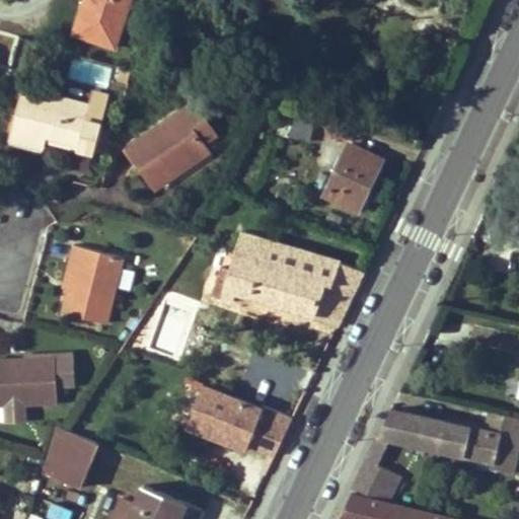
[(116,49),(132,0),(79,0),(69,33),(116,49)]
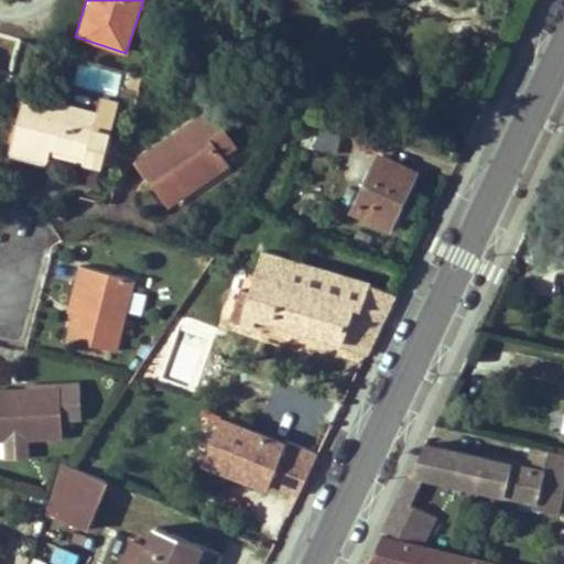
[(119,95),(122,71),(77,65),(75,88),(119,95)]
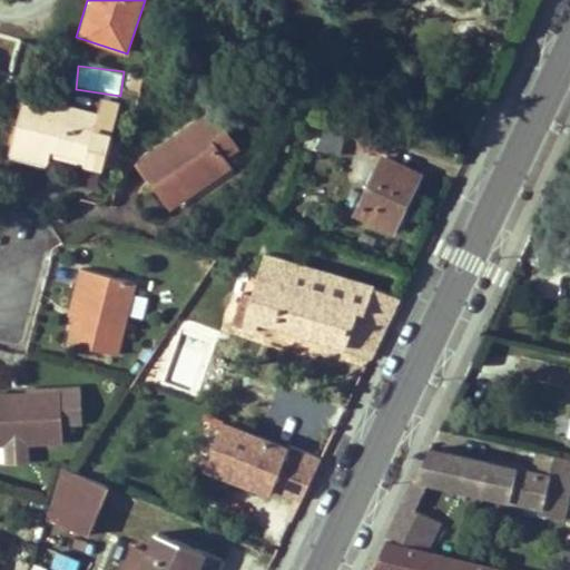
[(102,168),(111,136),(94,130),(98,115),(60,102),(57,114),(22,105),(10,153),(47,163),(48,155),(50,148),(87,157),(86,164),(102,168)]
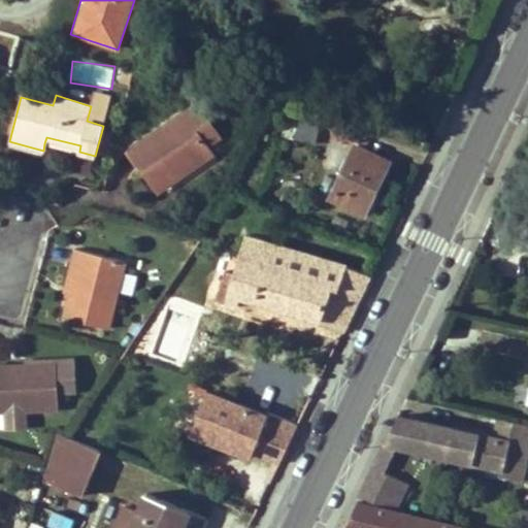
[(129,149),(153,183),(174,169),(180,177),(215,155),(209,145),(223,137),(199,102),(129,149)]
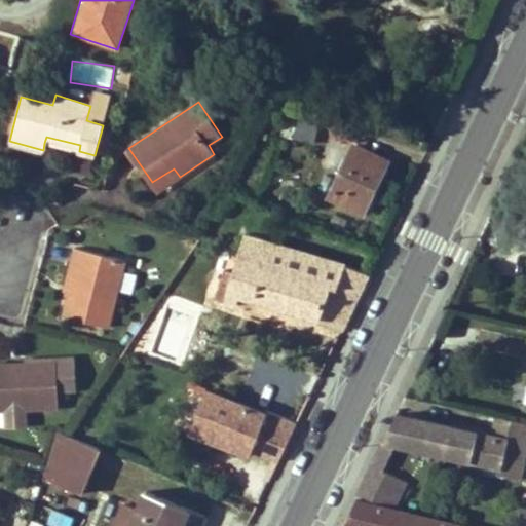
[(313,144),(318,125),(286,117),(282,136),(313,144)]
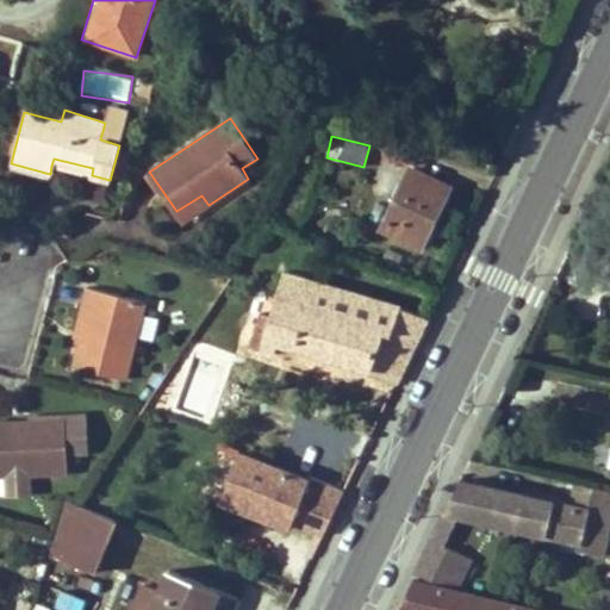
[(93,168),(54,159),(51,166),(92,175),(93,168)]
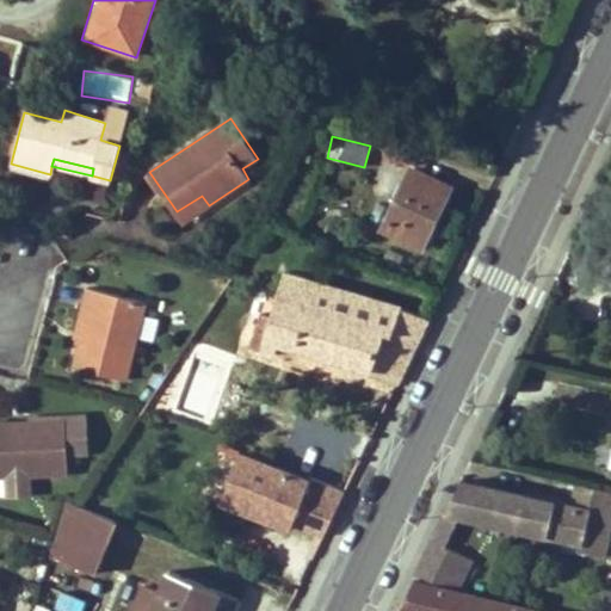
[(450,189),(412,168),(383,228),(421,247),(450,189)]
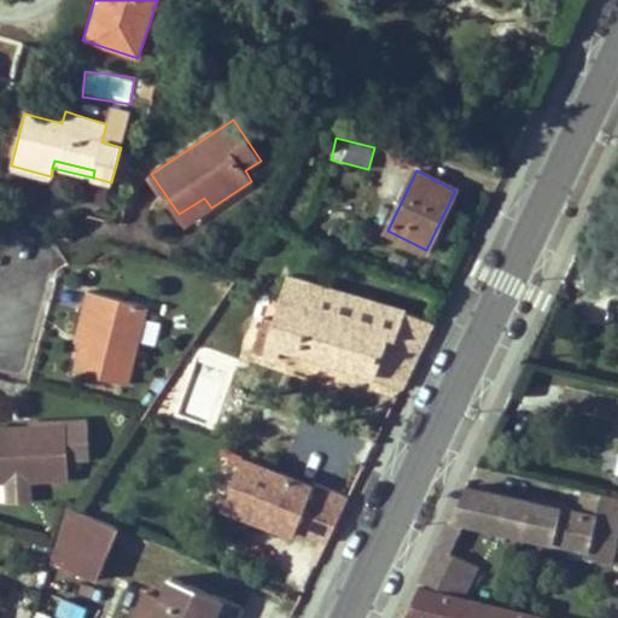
[(186,226),(211,208),(204,198),(179,214),(186,226)]
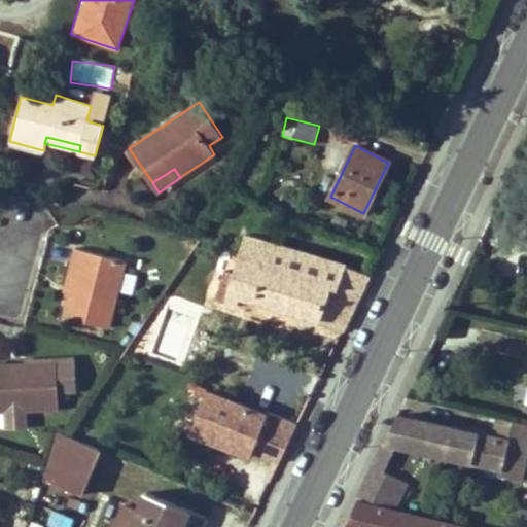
[(342,331),(370,275),(346,265),(246,235),(234,274),(224,271),(216,300),(238,306),(241,294),(319,318),(317,324),(342,331)]
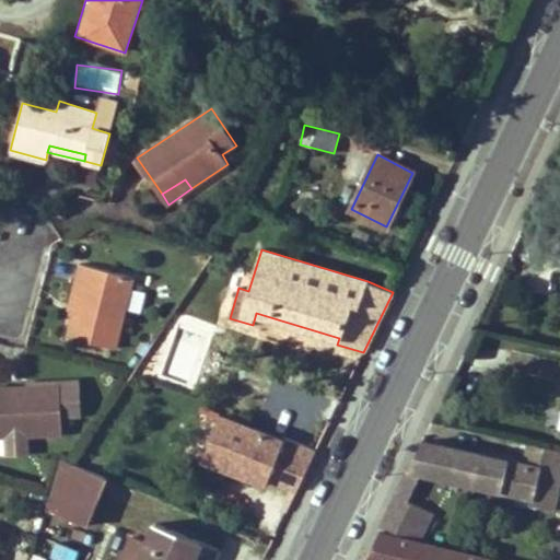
[(74,284),(81,286),(74,313),(68,337),(106,347),(115,349),(132,278),(80,265),(74,284)]
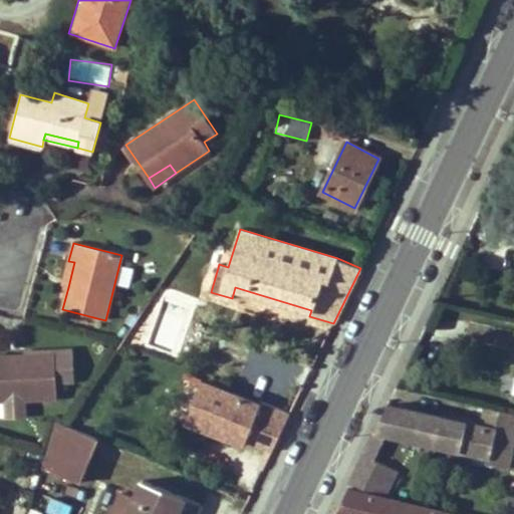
[(68,287),(74,262),(68,261),(62,286),(68,287)]
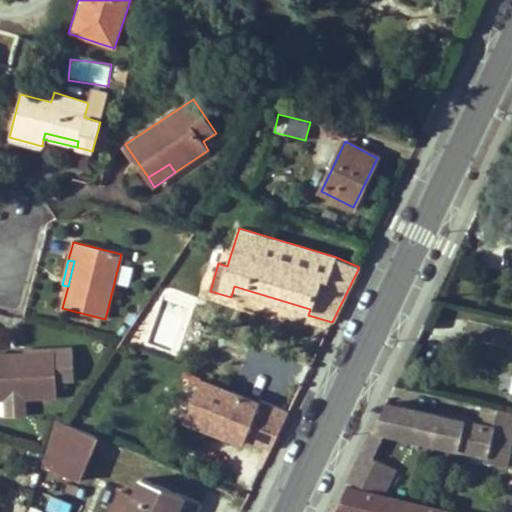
[(0,399),(57,397),(55,353),(0,354),(0,399)]
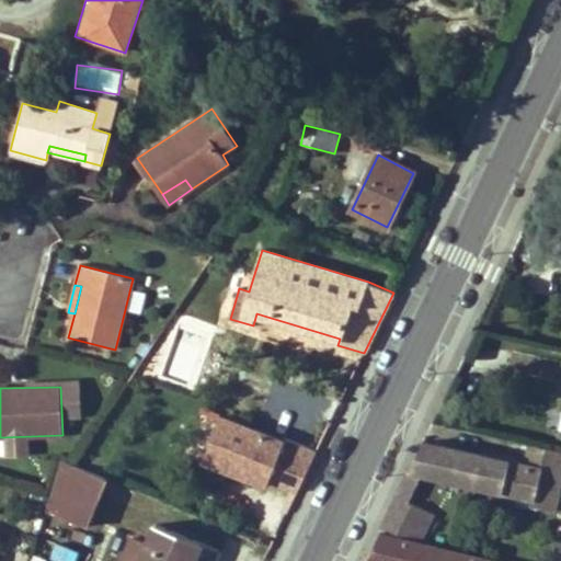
[(281,456),(286,442),(222,415),(204,460),(267,488),(268,482),(281,456)]
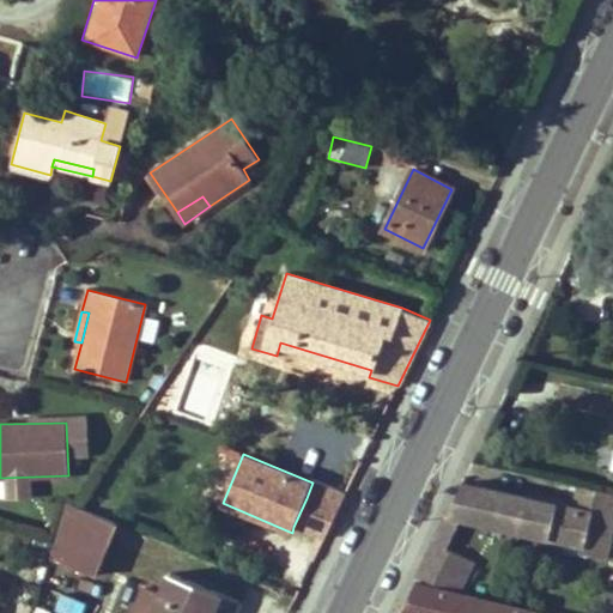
[(484,522),(605,550),(611,517),(560,505),(560,501),(536,496),(535,499),(495,490),(484,522)]
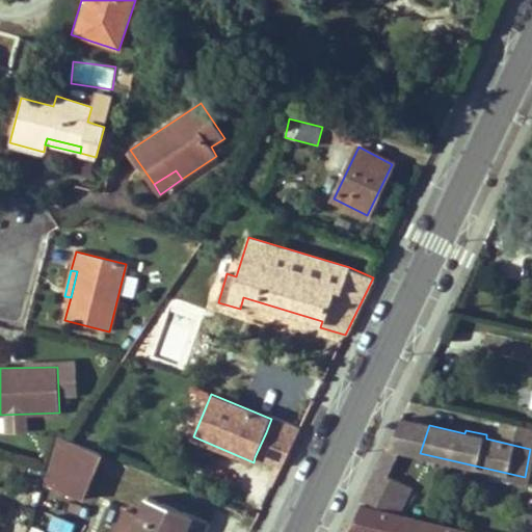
[(266,432),(255,457),(282,469),(294,444),(266,432)]
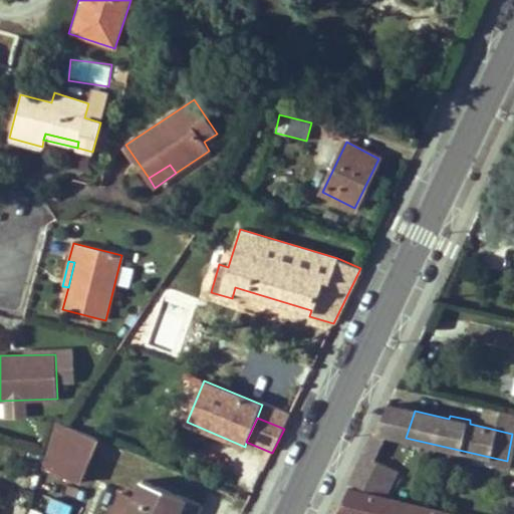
[(56,423),(49,443),(88,459),(96,439),(66,426),(56,423)]
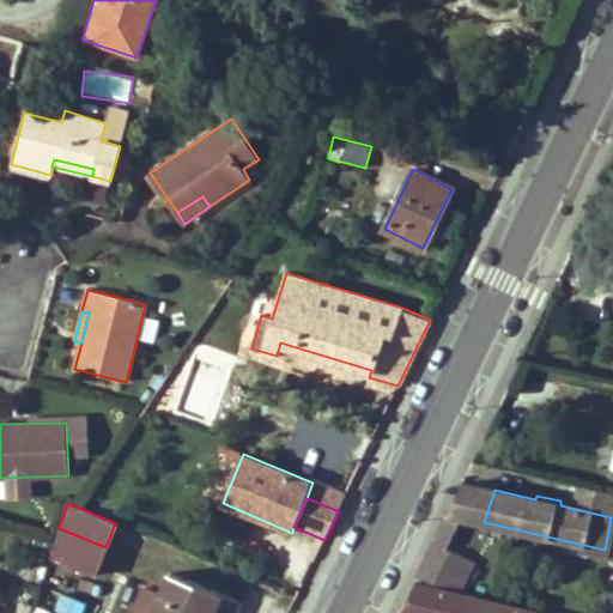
[(467,519),(449,514),(434,546),(459,551),(481,556),(455,542),(467,519)]
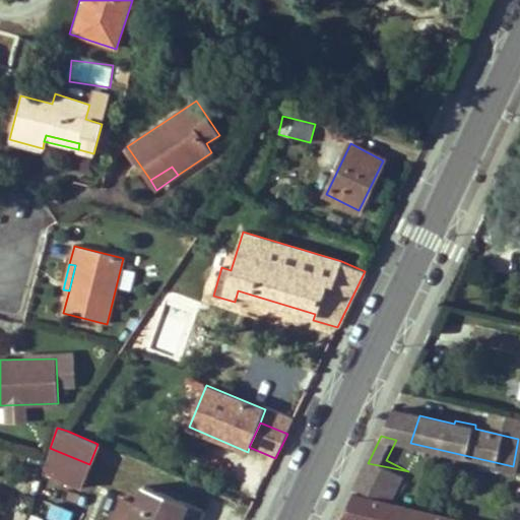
[(78,490),(89,464),(50,448),(47,458),(43,474),(78,490)]
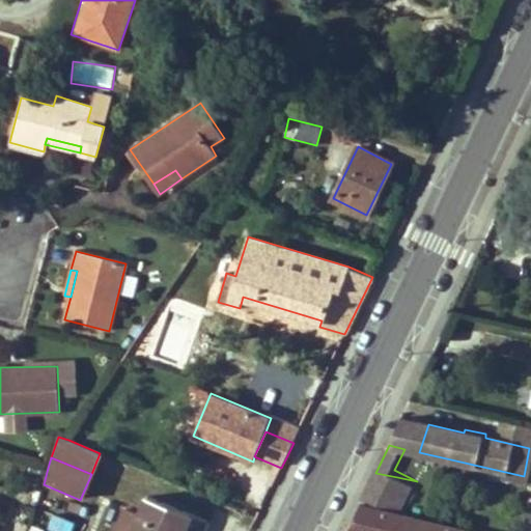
[(375,473),(362,502),(385,507),(397,477),(375,473)]
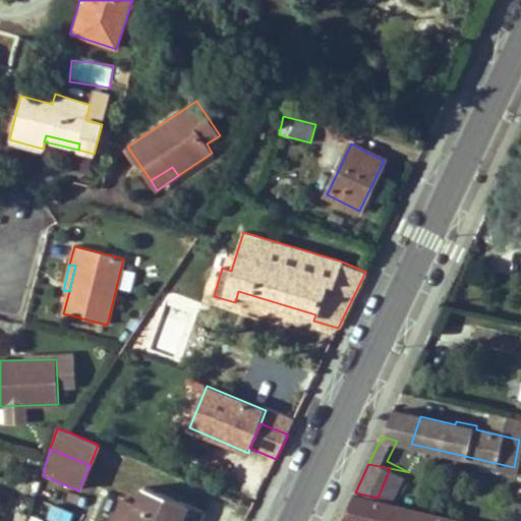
[(130,520),(197,520),(203,511),(146,486),(138,504),(130,520)]
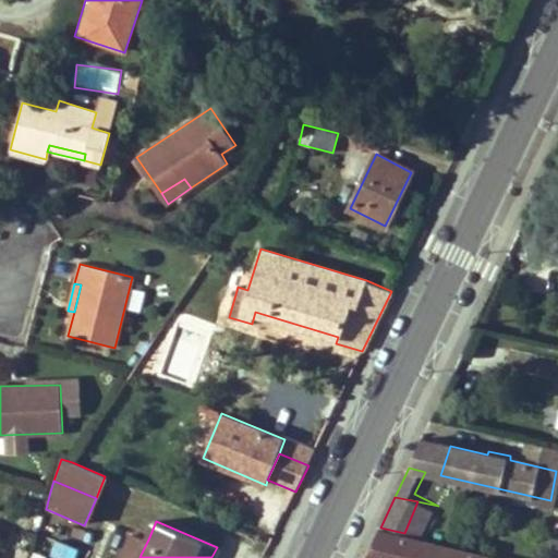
[(365,557),(495,557),(379,531),(365,557)]
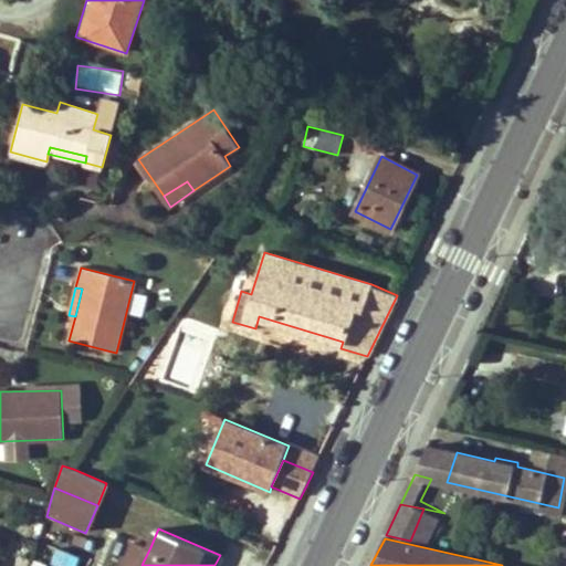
[(123,565),(142,565),(150,547),(134,541),(123,565)]
